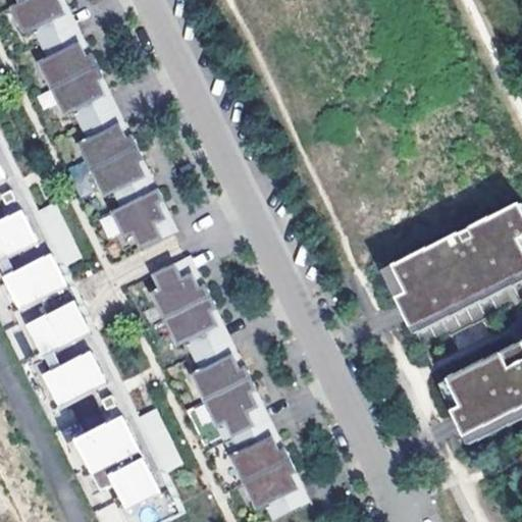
[(25,0),(20,2),(12,6),(25,34),(35,30),(41,44),(73,28),(60,0),(25,0)]
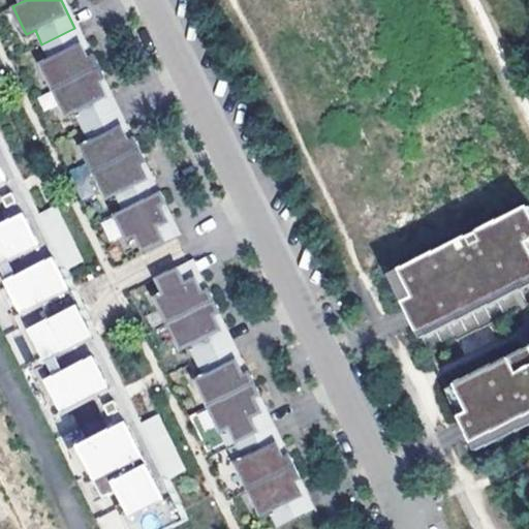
[(70,4),(67,0),(61,0),(74,28),(81,26),(70,4)]
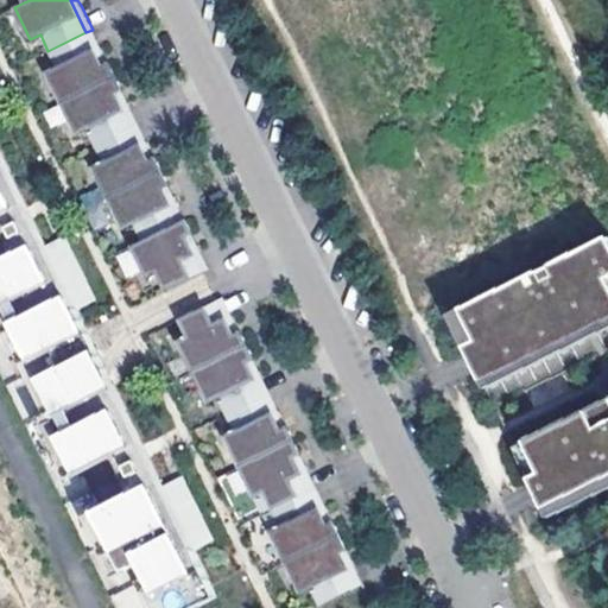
[(102,65),(109,62),(93,30),(86,32),(102,65)]
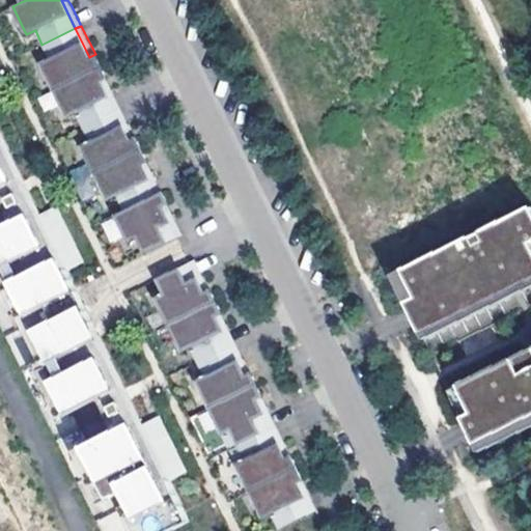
[(75,28),(42,45),(49,59),(40,63),(54,90),(62,86),(102,67),(95,54),(89,57),(75,28)]
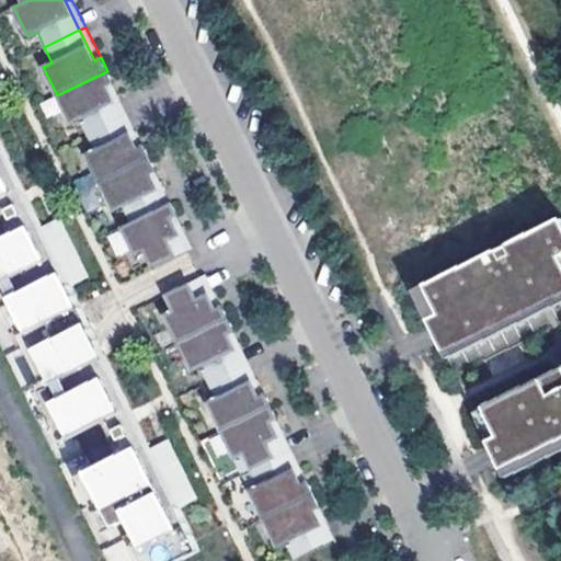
[(113,83),(107,71),(66,91),(81,121),(71,126),(78,139),(122,118),(106,87),(113,83)]
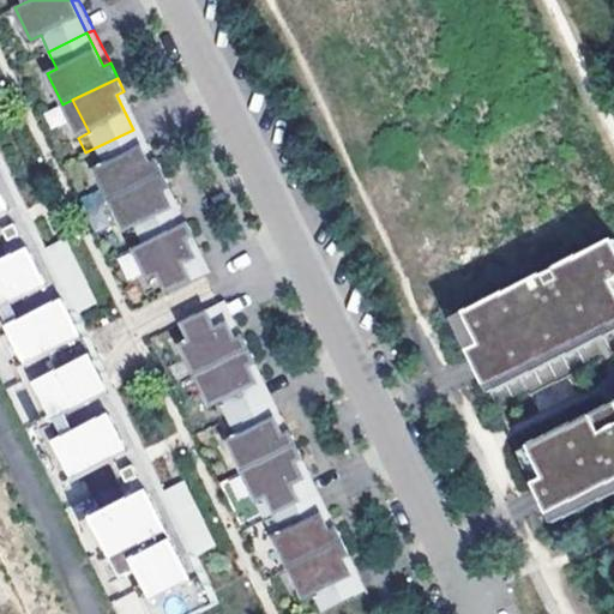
[(116,95),(133,130),(140,126),(127,100),(124,91),(116,95)]
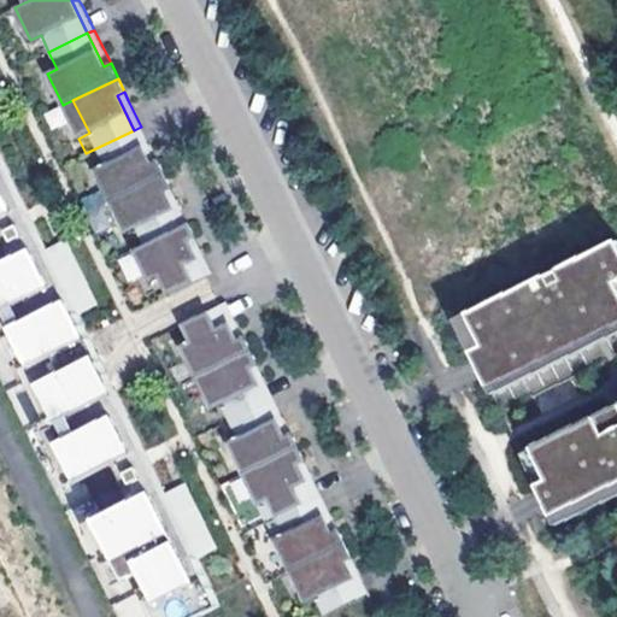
[(151,164),(158,160),(141,127),(134,130),(151,164)]
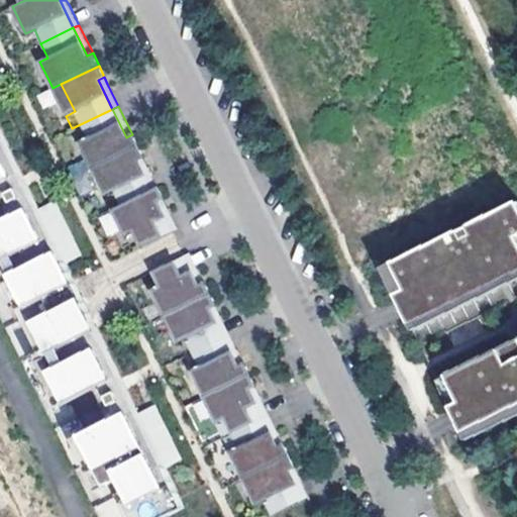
[(112,109),(72,128),(92,169),(100,165),(138,146),(132,134),(126,137),(112,109)]
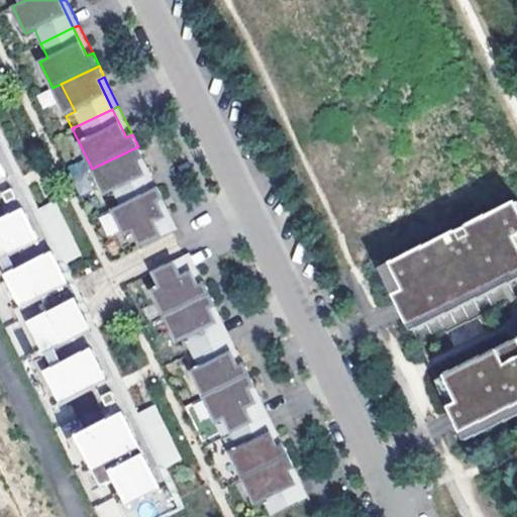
[(0,314),(99,516),(128,516),(130,516),(153,516),(183,503),(166,468),(139,412),(69,262),(42,206),(0,116),(0,314)]
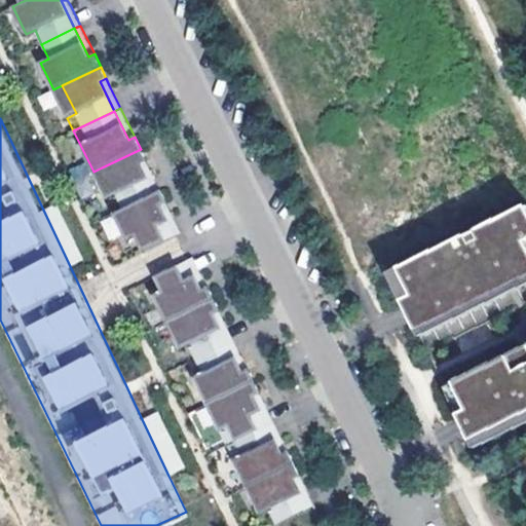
[(109,183),(101,187),(113,213),(122,209),(155,192),(141,163),(146,160),(141,149),(102,167),(109,183)]
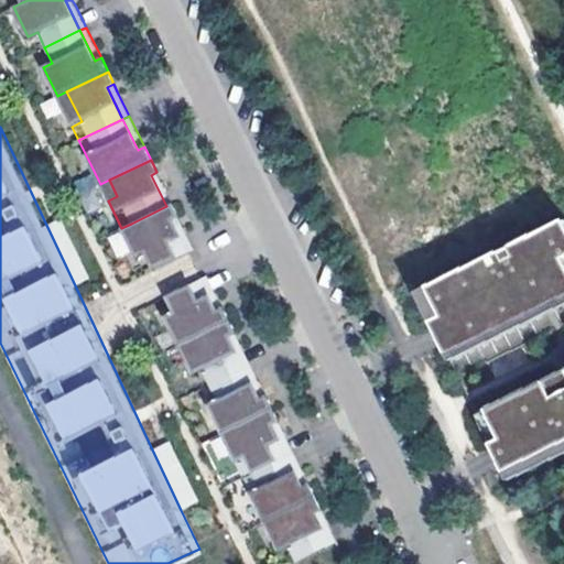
[(172,204),(156,172),(151,175),(166,206),(172,204)]
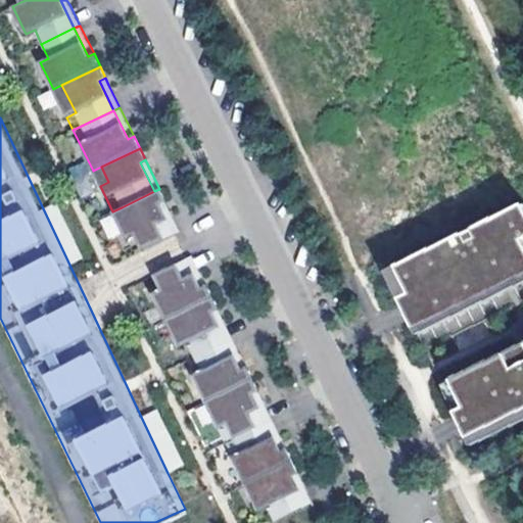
[(86,160),(67,168),(80,198),(98,192),(86,160)]
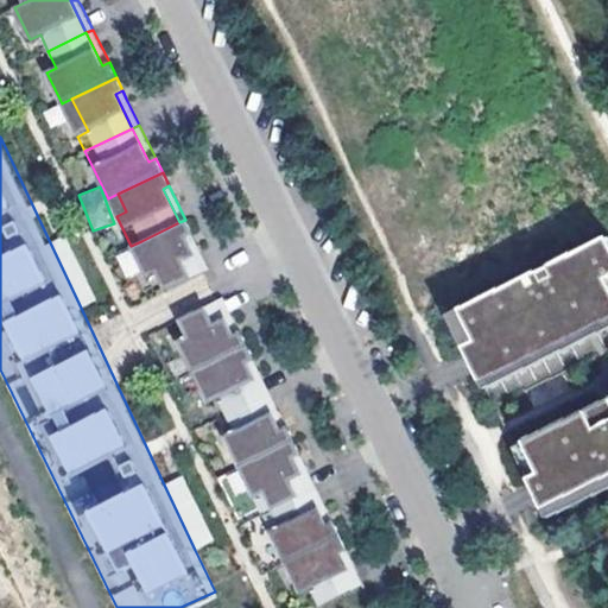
[(179,222),(141,241),(165,291),(203,272),(185,238),(192,234),(185,220),(179,222)]
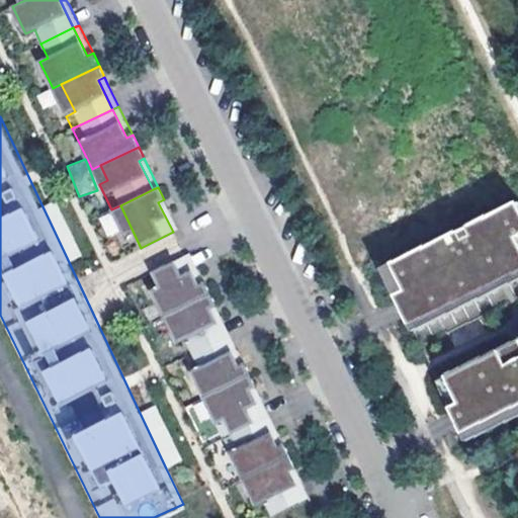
[(178,229),(164,199),(158,202),(173,232),(178,229)]
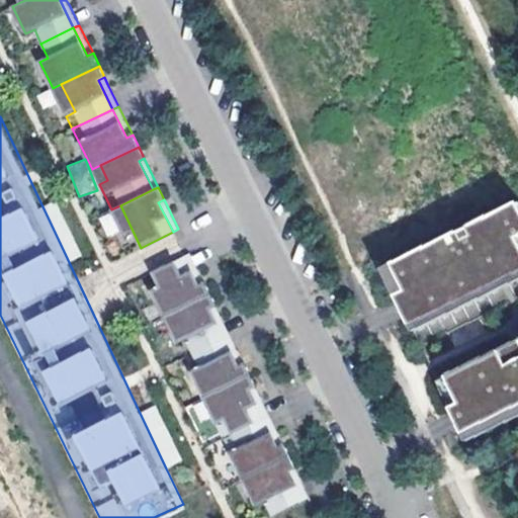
[(59,200),(42,206),(69,262),(84,255),(59,200)]
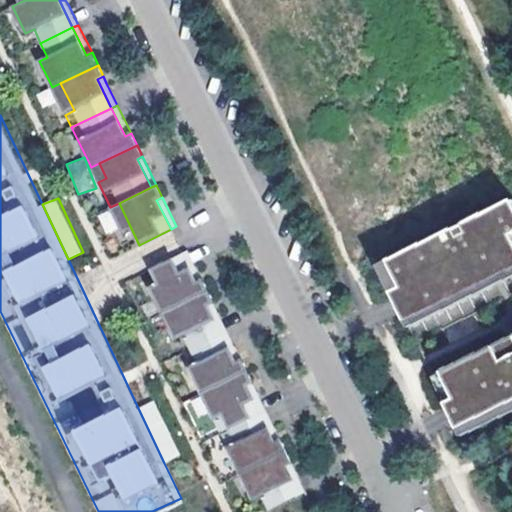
[(401,285),(391,290),(405,317),(511,265),(511,198),(388,259),(401,285)]
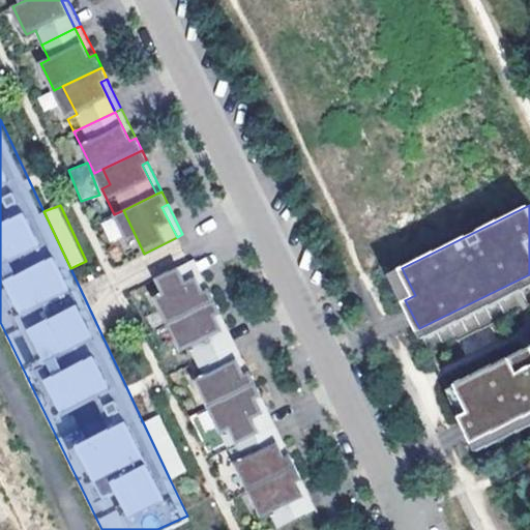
[(204,292),(189,262),(156,278),(164,293),(154,297),(168,325),(215,301),(209,289),(204,292)]
